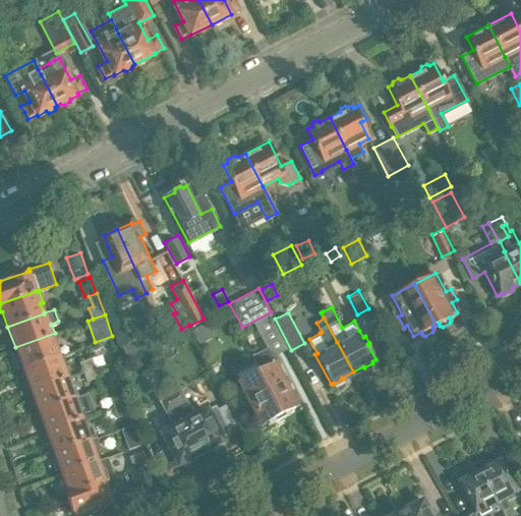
[(192,328),(198,339),(200,341),(214,334),(207,321),(192,328)]
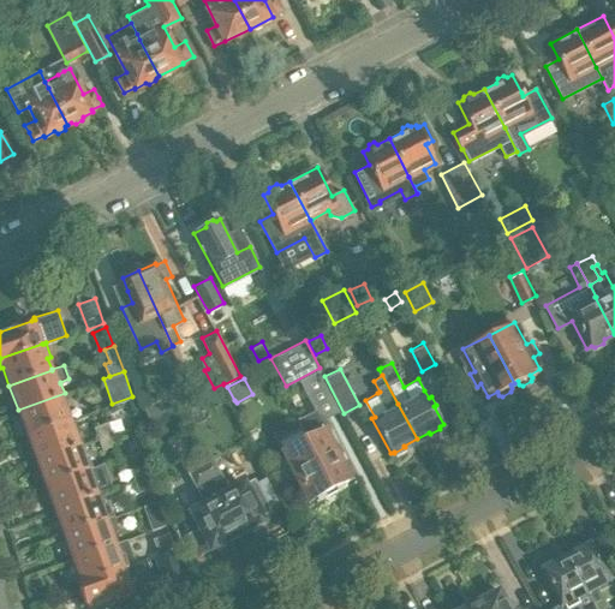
[(18,410),(27,435),(70,419),(65,407),(70,406),(65,393),(18,410)]
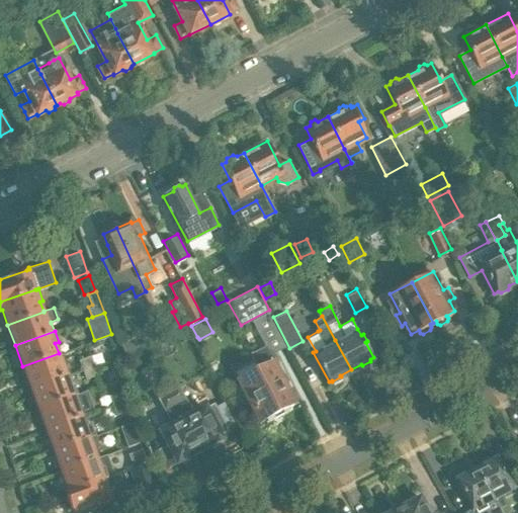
[(121,342),(127,354),(141,347),(135,335),(121,342)]
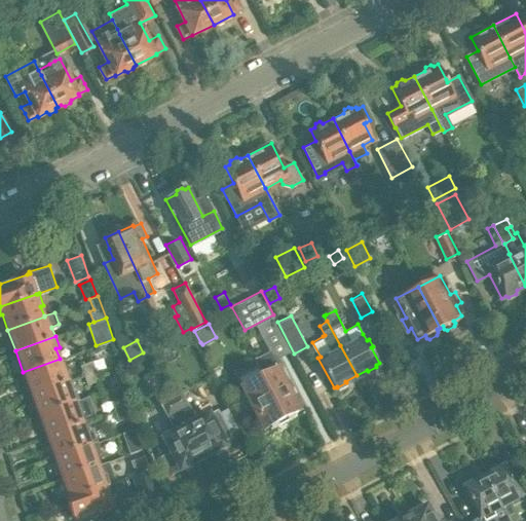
[(158,360),(174,352),(167,342),(153,349),(158,360)]
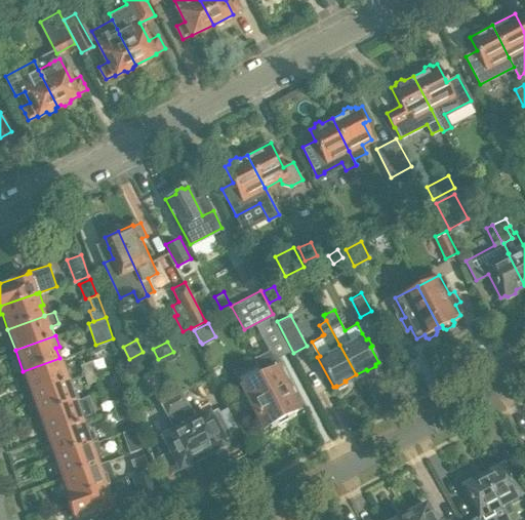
[(263,427),(297,407),(267,351),(253,358),(263,374),(241,386),(263,427)]
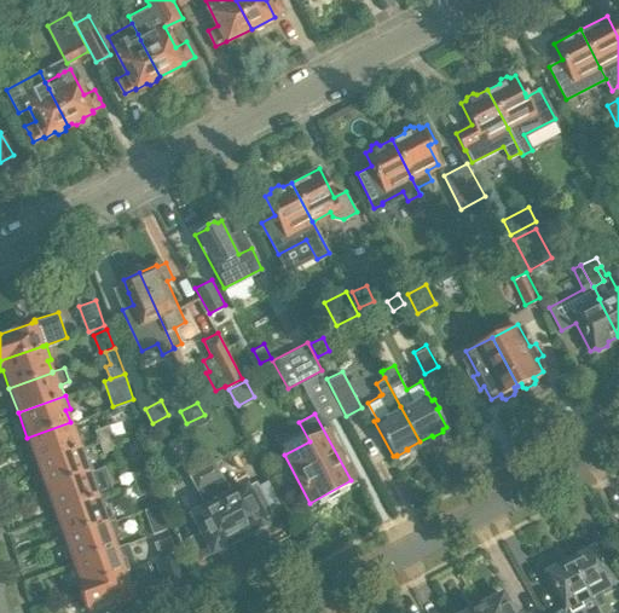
[(70,422),(27,438),(36,462),(84,445),(79,433),(76,434),(75,435),(70,422)]
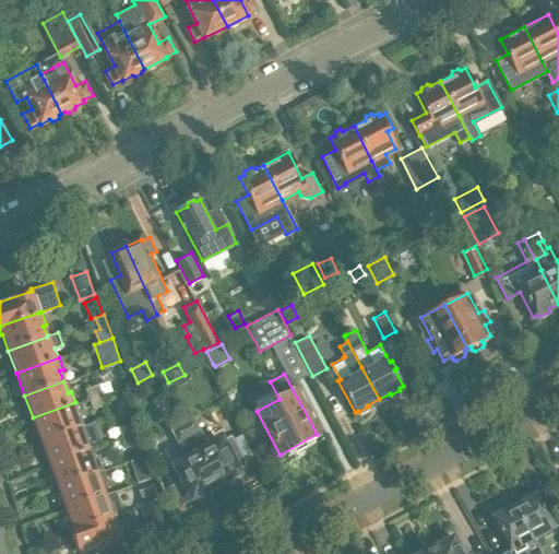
[(90,397),(102,392),(97,382),(85,387),(90,397)]
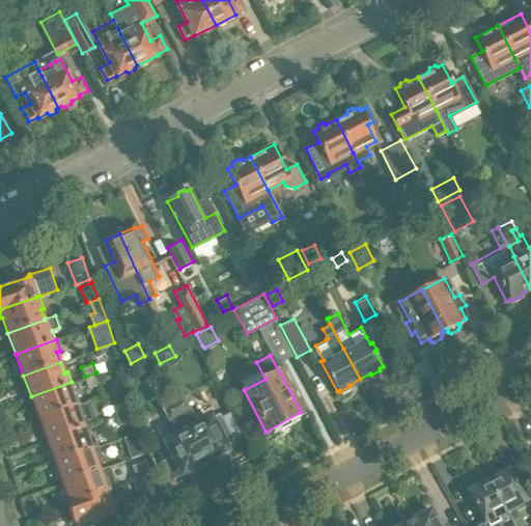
[(96,372),(85,377),(88,386),(100,382),(96,372)]
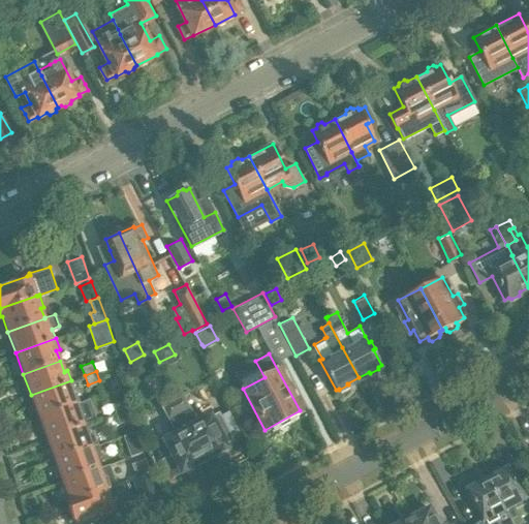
[(71,380),(31,395),(38,415),(75,402),(81,401),(76,390),(74,390),(71,380)]
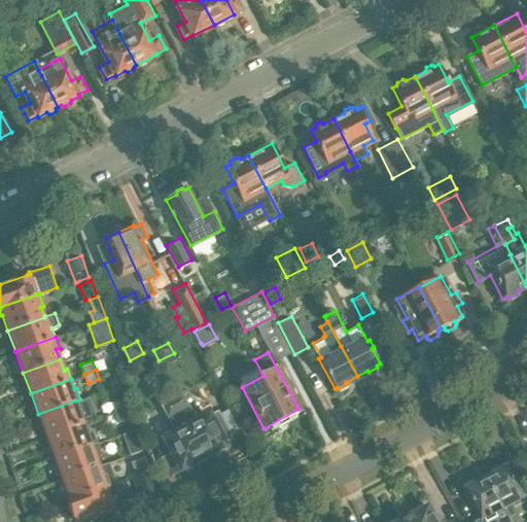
[(180,388),(169,394),(184,422),(203,456),(211,452),(215,453),(221,450),(222,446),(224,445),(222,441),(232,437),(216,409),(208,414),(203,416),(196,420),(194,416),(194,417),(180,388)]
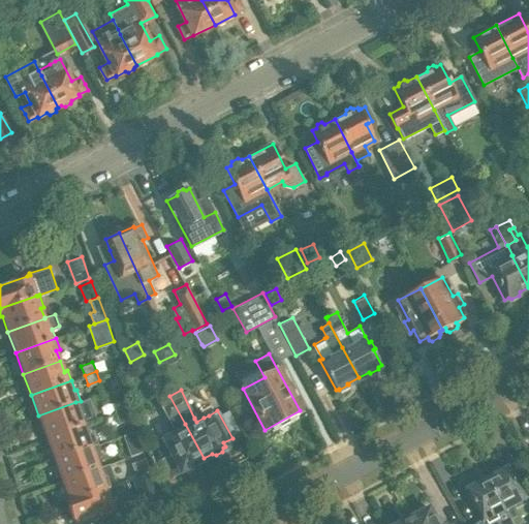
[(170,454),(161,459),(170,475),(181,470),(185,471),(191,468),(192,464),(204,458),(185,424),(169,396),(161,399),(176,428),(175,429),(176,432),(169,436),(163,439),(165,444),(170,454)]
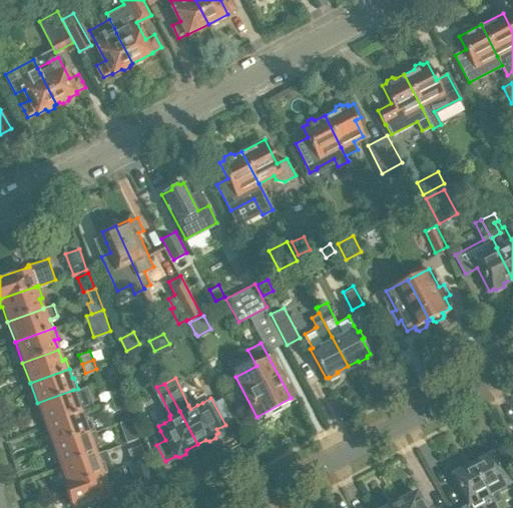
[(112,399),(123,394),(119,385),(108,389),(112,399)]
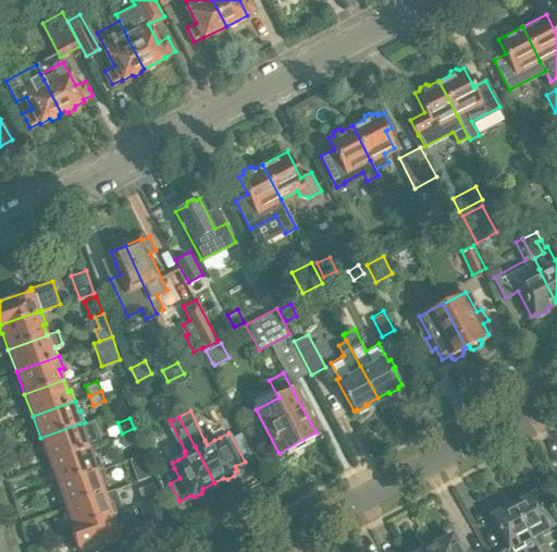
[(40,438),(49,462),(91,445),(90,444),(102,441),(95,421),(95,419),(89,420),(85,422),(79,424),(40,438)]
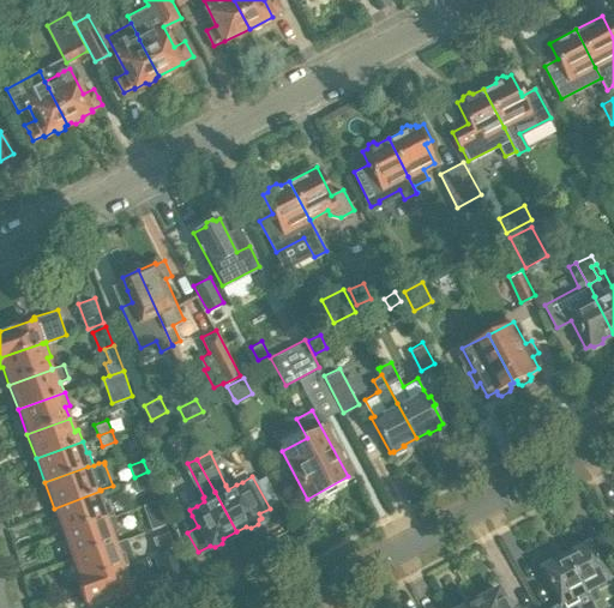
[(148,471),(134,477),(138,488),(152,483),(148,471)]
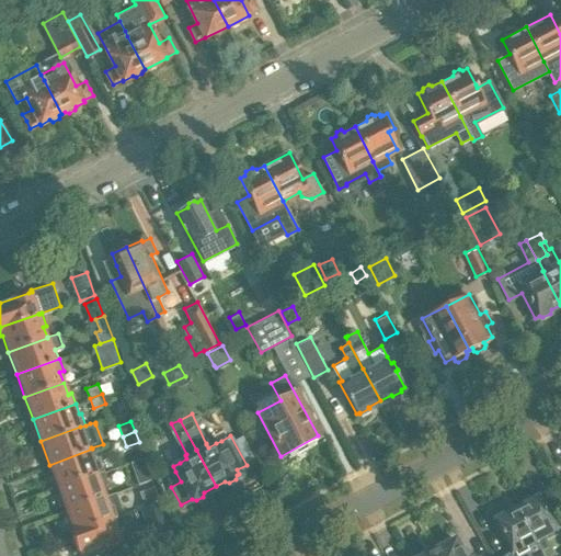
[(92,449),(49,465),(57,487),(96,473),(103,471),(99,457),(95,458),(92,449)]
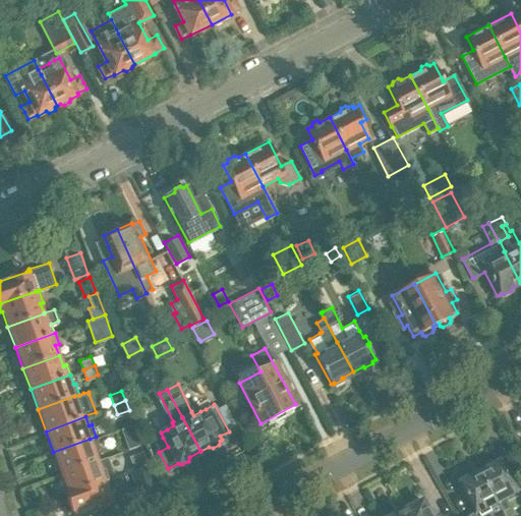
[(121,426),(128,447),(140,443),(133,422),(121,426)]
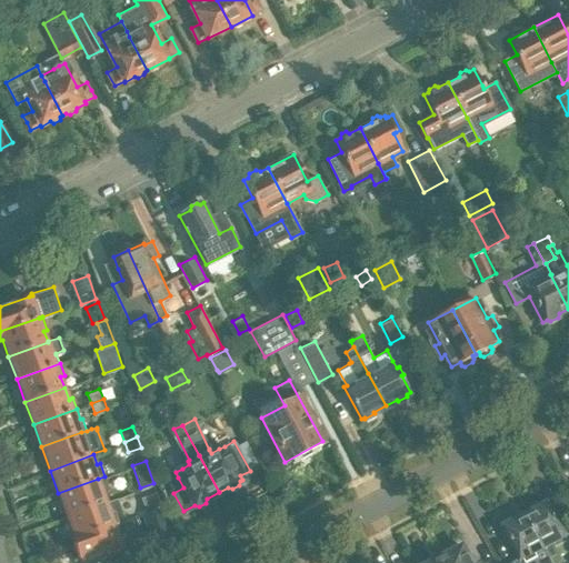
[(58,493),(66,515),(106,501),(110,500),(106,489),(109,488),(105,476),(98,479),(58,493)]
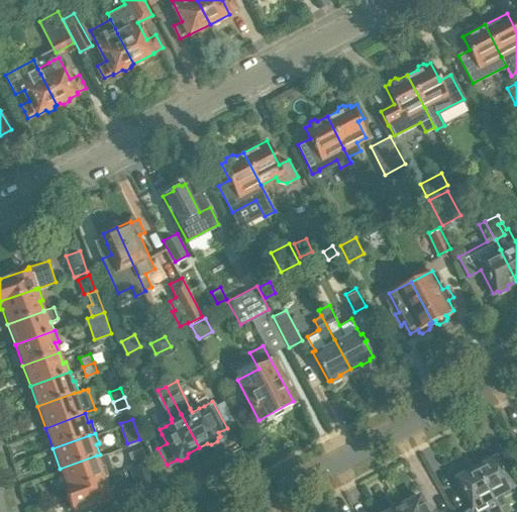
[(158,448),(167,443),(162,434),(152,439),(158,448)]
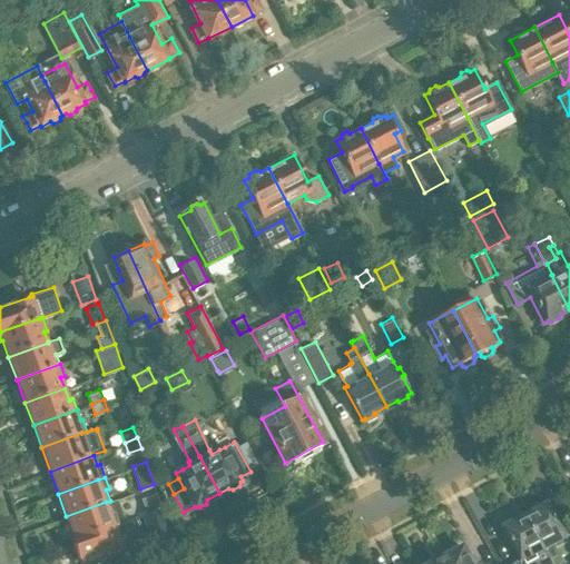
[(141,496),(146,507),(147,507),(150,506),(160,502),(156,491),(141,496)]
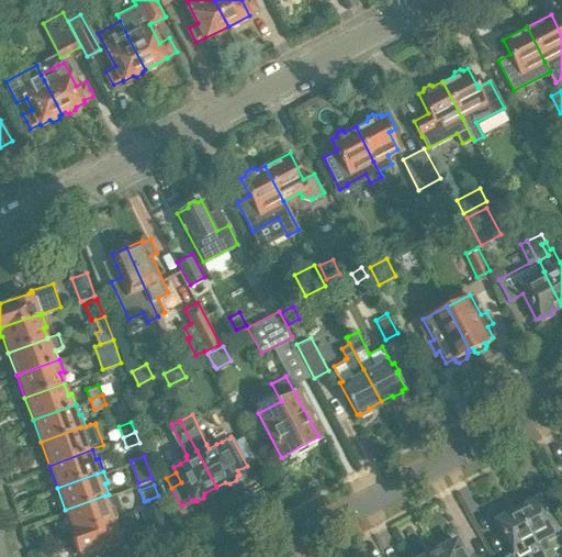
[(104,496),(65,510),(71,525),(68,526),(70,533),(112,517),(114,516),(116,515),(116,516),(123,514),(115,491),(109,494),(104,496)]
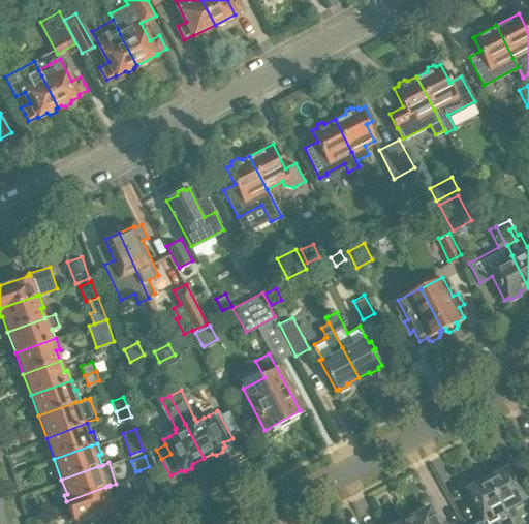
[(161,488),(152,465),(149,466),(139,470),(142,473),(136,475),(139,485),(142,485),(146,494),(149,493),(161,488)]
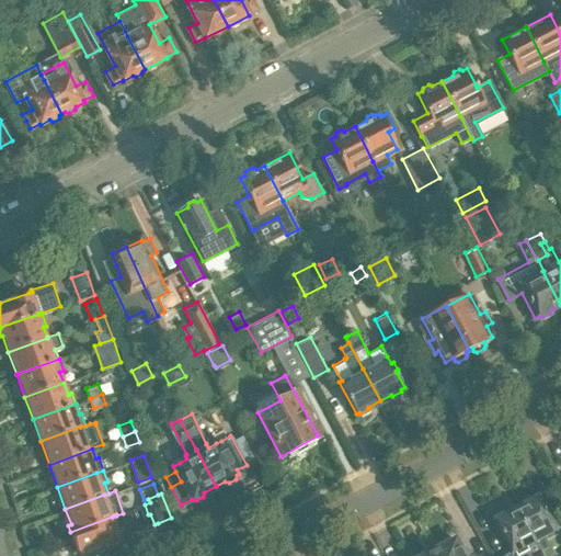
[(528,501),(519,507),(545,555),(557,555),(552,547),(560,542),(560,533),(541,495),(540,496),(537,495),(529,498),(528,501)]
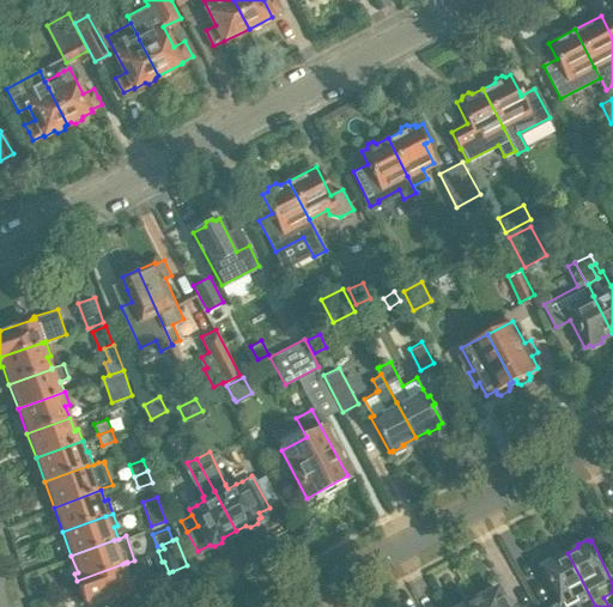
[(595,606),(568,553),(557,558),(553,558),(546,562),(545,564),(544,565),(562,601),(552,606),(595,606)]
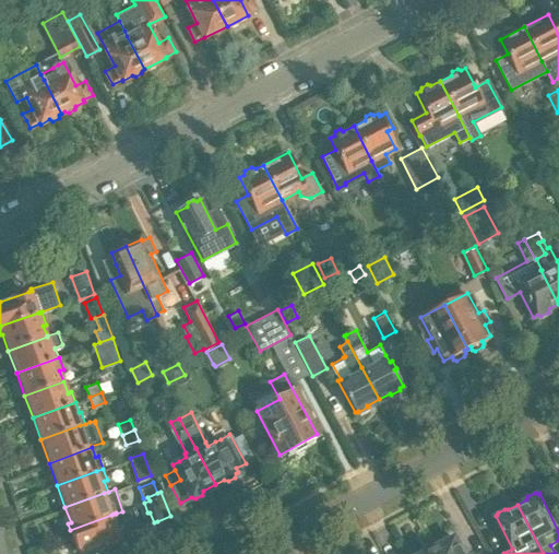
[(111,515),(70,530),(79,553),(113,541),(120,538),(120,537),(137,530),(129,508),(122,511),(116,514),(116,513),(114,514),(111,515)]
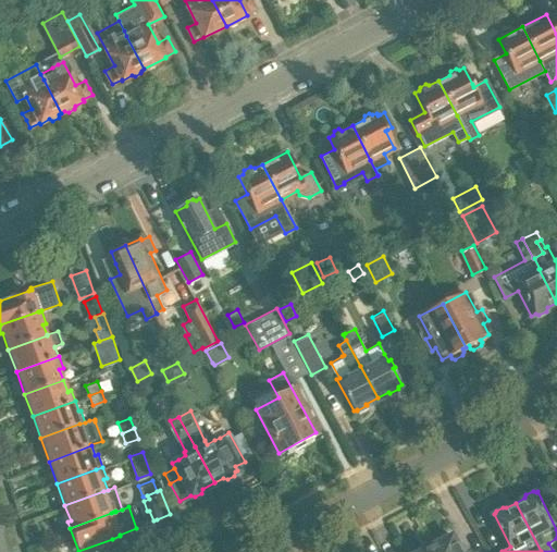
[(437,544),(434,547),(436,551),(463,551),(455,535),(446,539),(443,538),(438,540),(437,544)]
